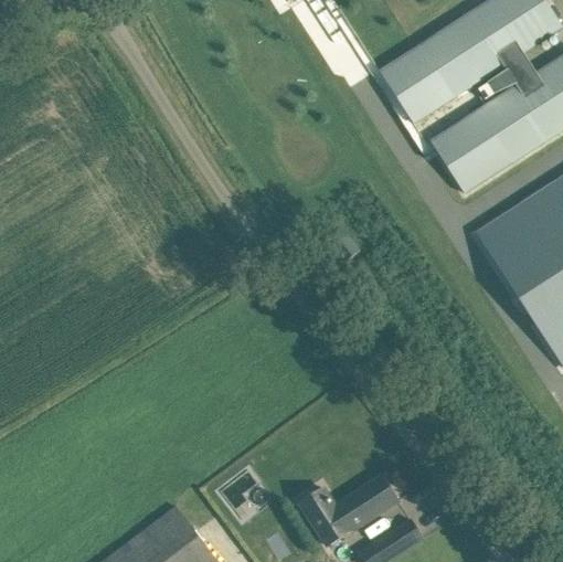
[(487,0),(380,70),(412,120),(501,62),(516,84),(431,140),(463,190),(562,125),(562,53),(535,72),(521,50),(560,24),(543,0),(487,0)]
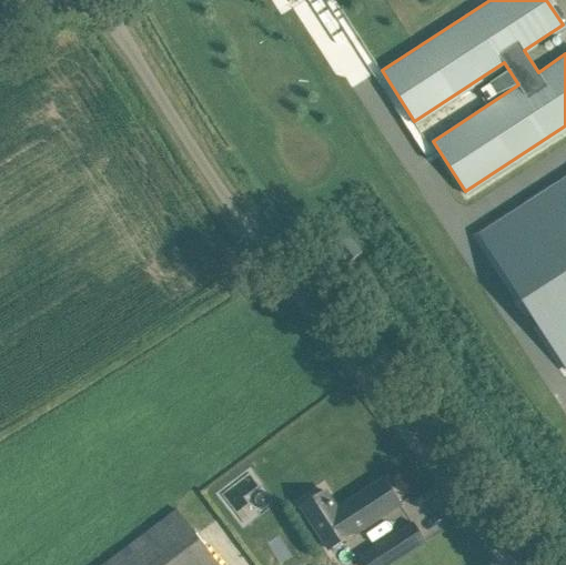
[(565,173),(476,232),(564,366),(565,365),(565,173)]
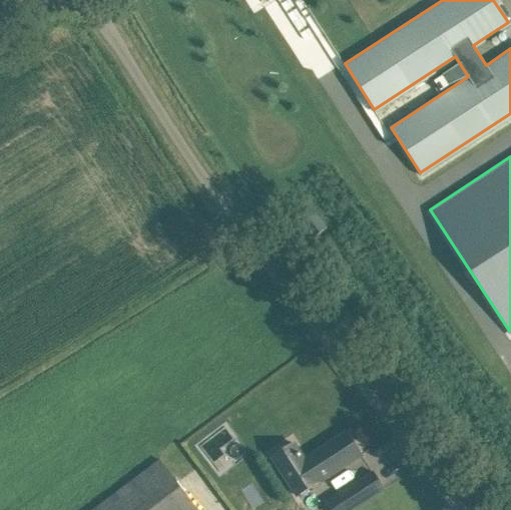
[(296,214),(312,235),(325,225),(308,204),(296,214)]
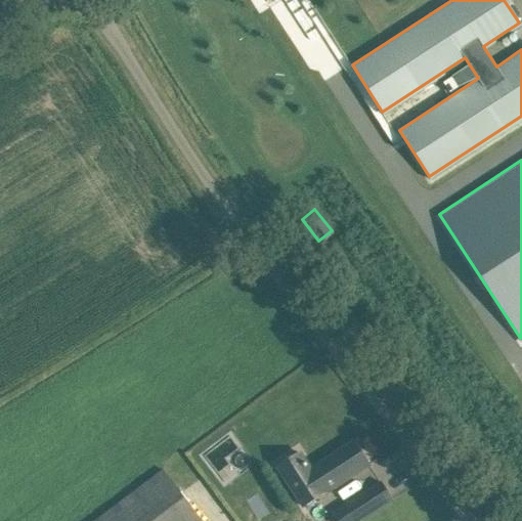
[(275,465),(301,506),(368,462),(354,439),(309,468),(298,450),(292,453),(290,450),(279,457),(283,460),(275,465)]
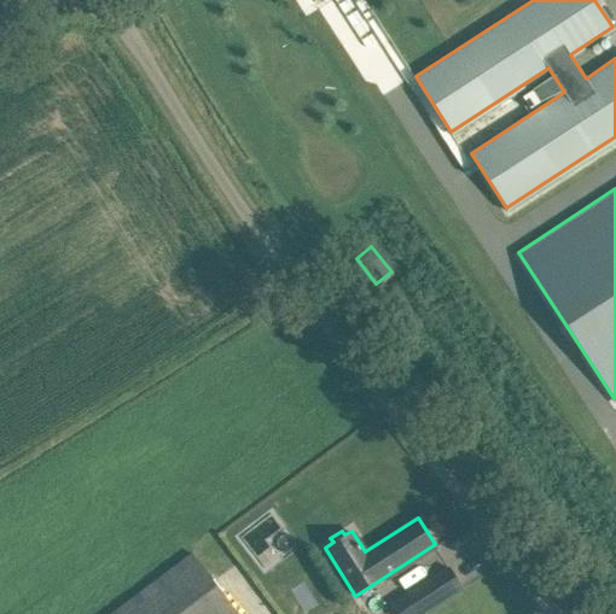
[(109,613),(239,613),(192,551),(109,613)]
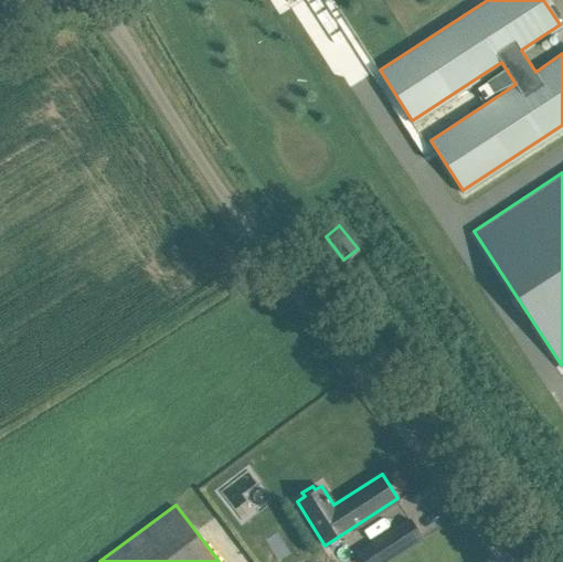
[(358,551),(364,561),(382,561),(422,536),(410,518),(392,530),(358,551)]
